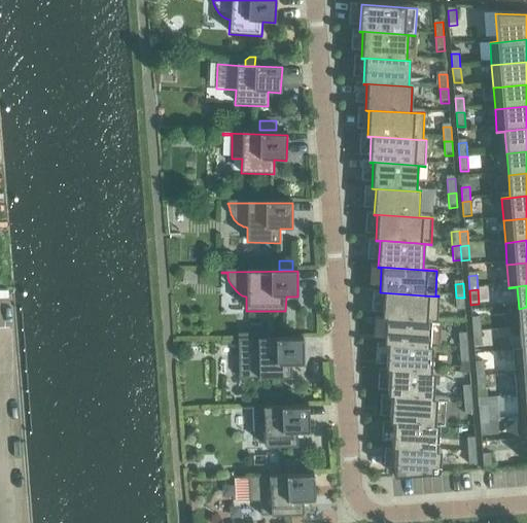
[(384,293),(382,319),(441,322),(437,321),(438,297),(380,292),(380,293),(384,293)]
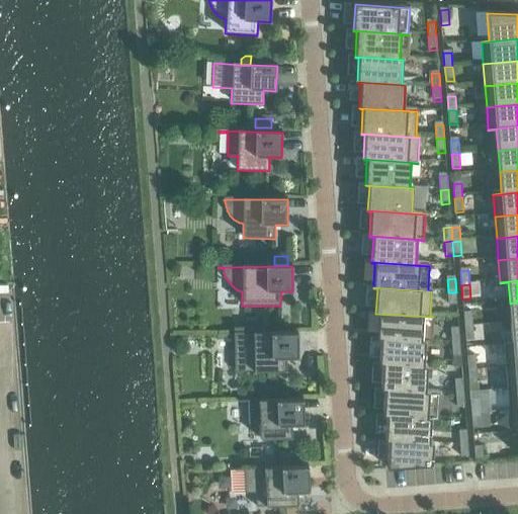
[(456,292),(448,292),(449,308),(457,307),(456,292)]
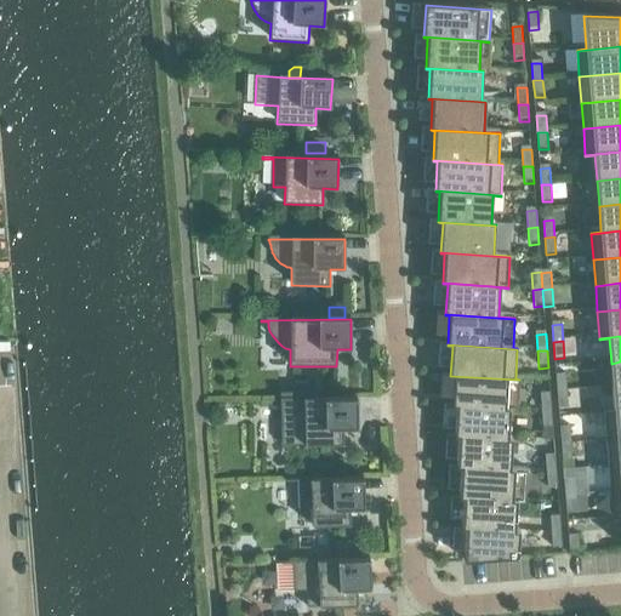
[(454,377),(453,406),(518,411),(519,380),(450,376),(454,377)]
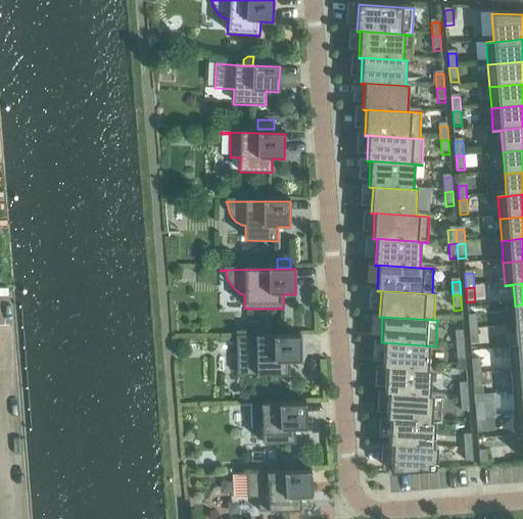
[(469,318),(470,332),(478,331),(477,317),(469,318)]
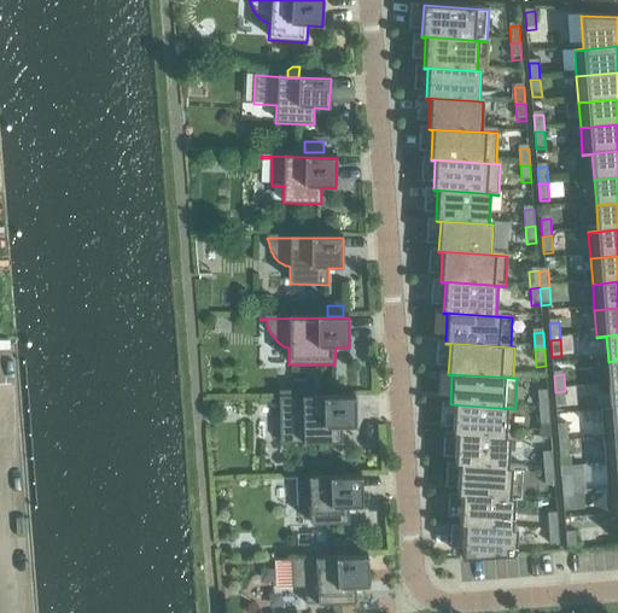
[(602,413),(602,414),(617,413),(617,386),(610,387),(612,413),(602,413)]
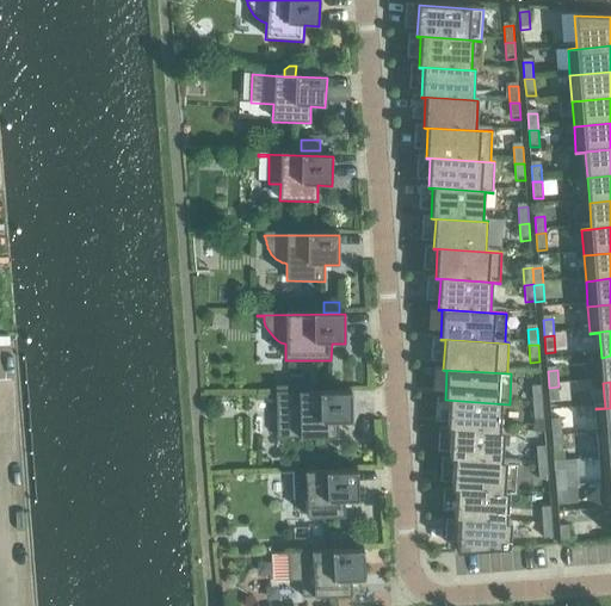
[(559,387),(549,388),(550,404),(560,403),(559,387)]
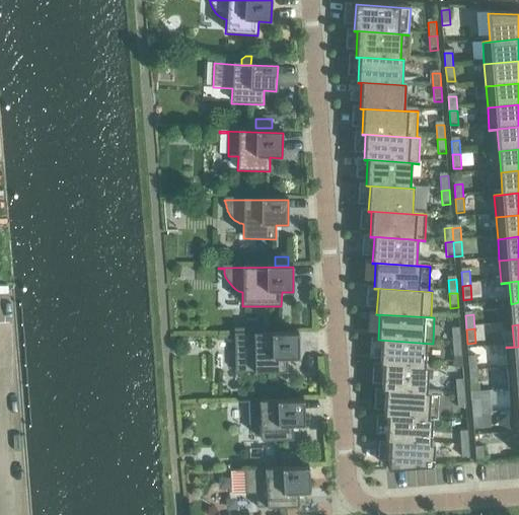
[(452,330),(453,345),(461,345),(460,330),(452,330)]
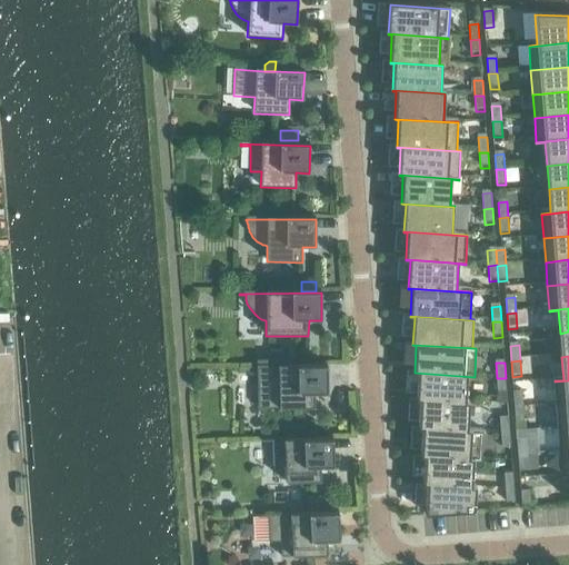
[(315,409),(315,394),(328,394),(327,367),(258,368),(258,370),(261,369),(261,409),(258,409),(258,410),(315,409)]
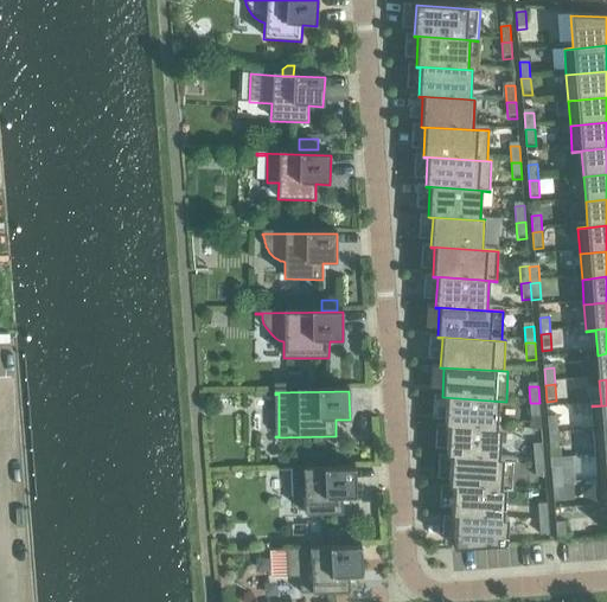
[(447,398),(445,427),(500,430),(497,429),(498,402),(506,402),(442,397),(442,398),(447,398)]
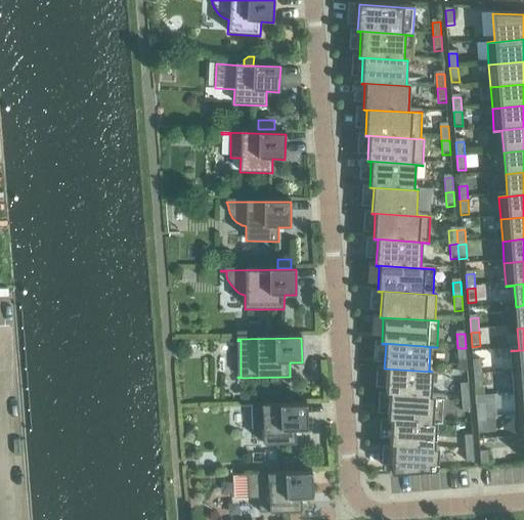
[(466,348),(457,348),(459,362),(467,362),(466,348)]
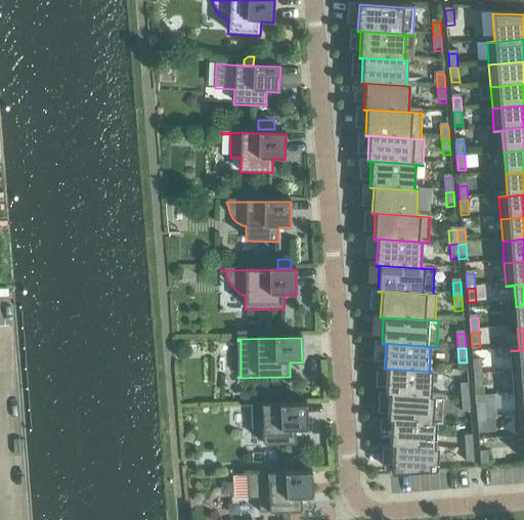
[(523,350),(511,351),(513,374),(523,372),(523,350)]
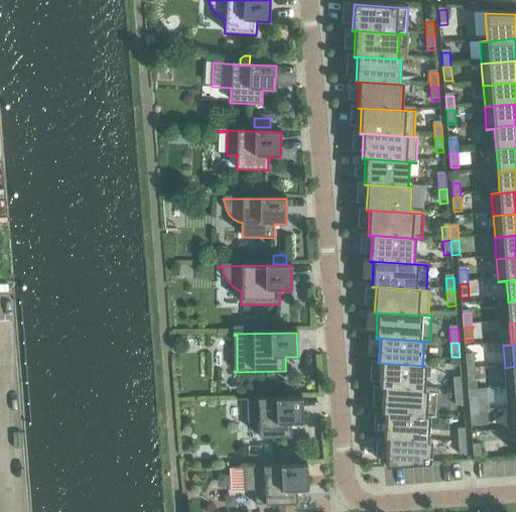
[(466,357),(467,371),(475,370),(474,356),(466,357)]
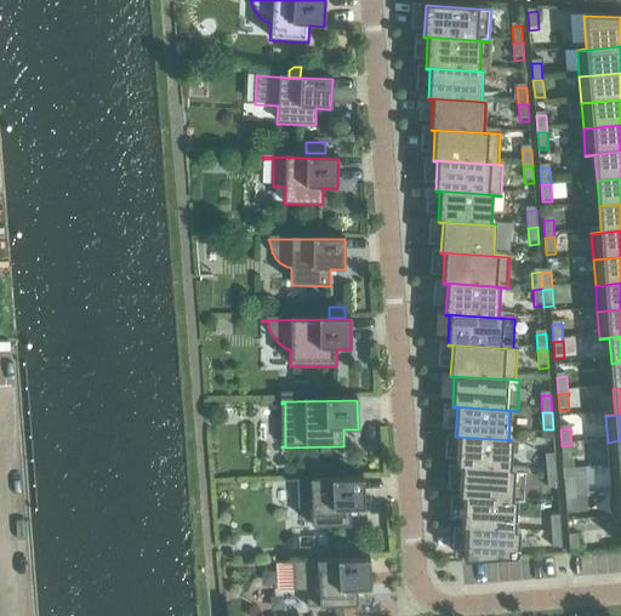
[(459,438),(457,468),(527,472),(511,471),(512,440),(455,437),(455,438),(459,438)]
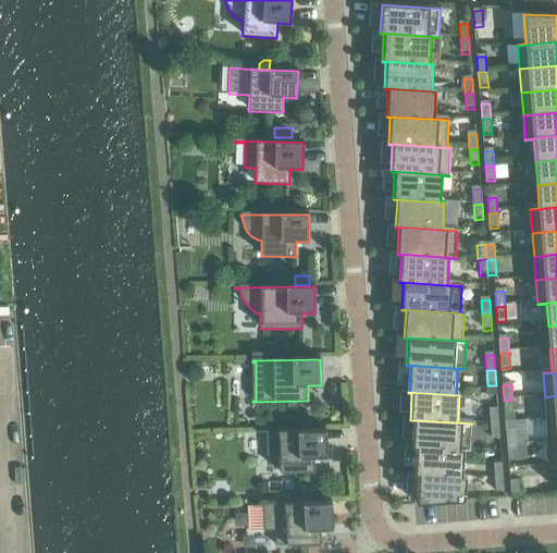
[(556,395),(545,397),(547,420),(556,419),(556,395)]
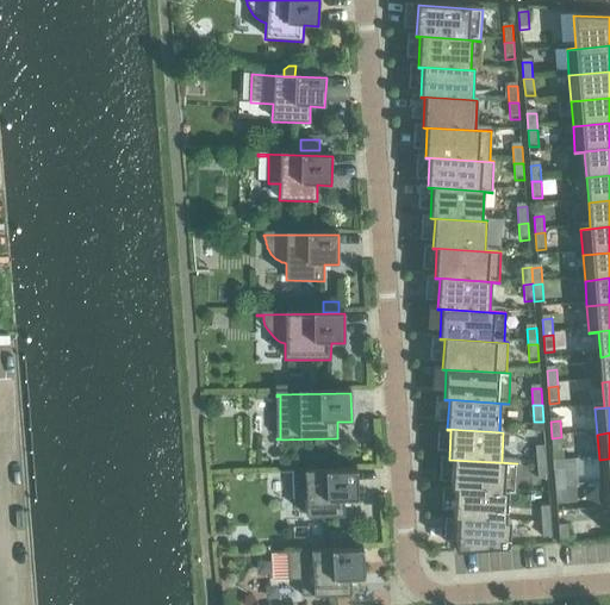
[(561,437),(552,438),(553,455),(562,454),(561,437)]
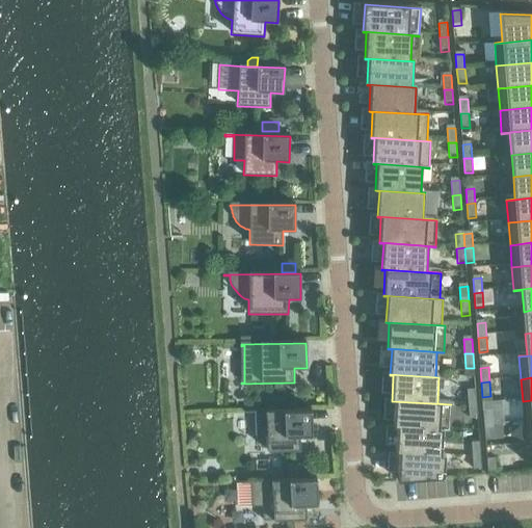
[(468,392),(469,406),(477,405),(476,391),(468,392)]
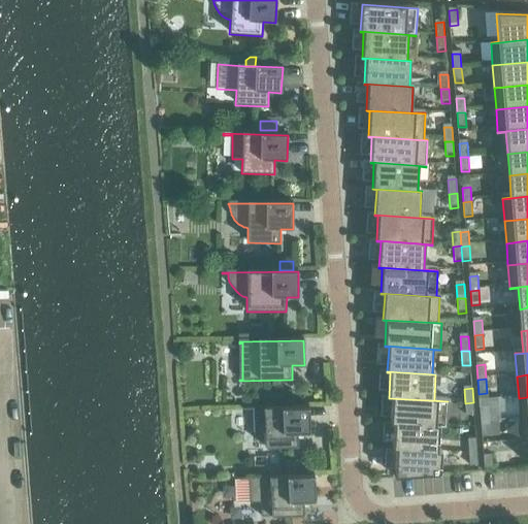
[(527,397),(519,398),(520,421),(527,420),(527,397)]
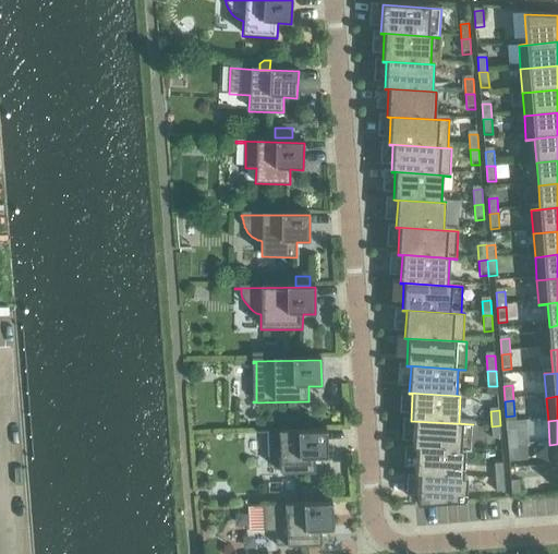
[(414,422),(413,448),(472,453),(473,424),(411,421),(411,422),(414,422)]
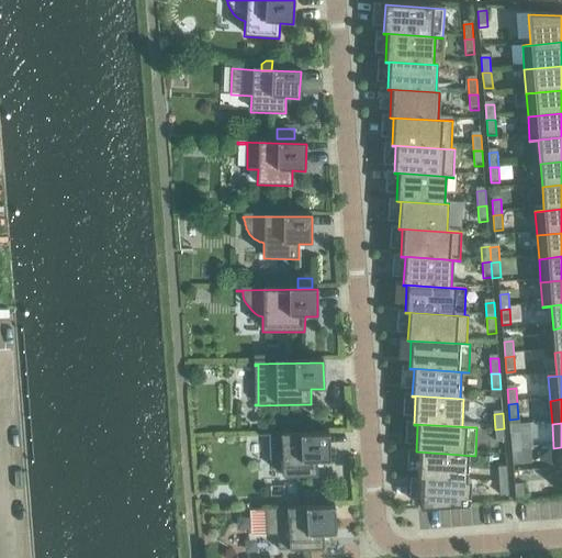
[(504,428),(495,430),(496,445),(505,444),(504,428)]
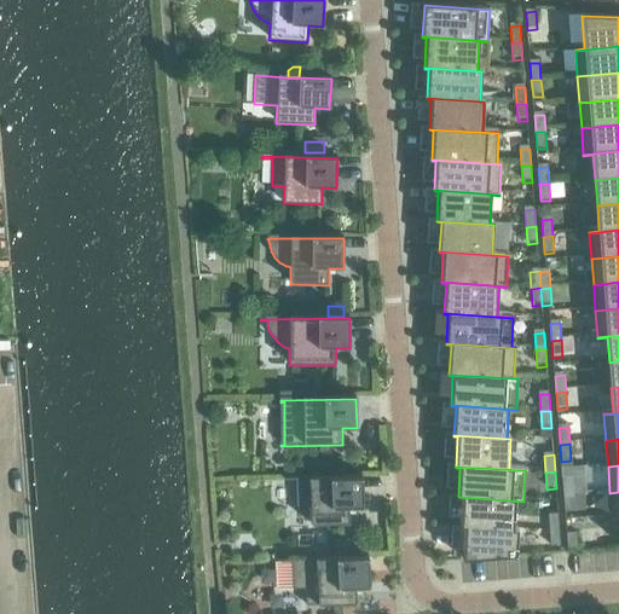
[(364,508),(363,479),(287,481),(287,482),(298,482),(299,510),(311,510),(311,527),(350,526),(350,509),(364,508)]
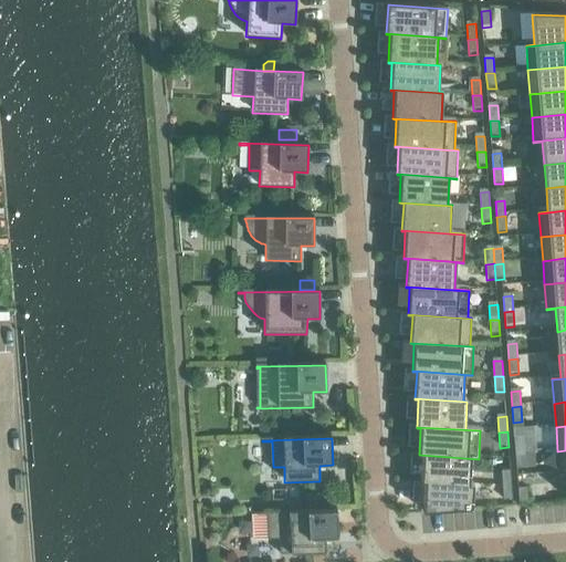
[(514,439),(516,455),(524,454),(523,438),(514,439)]
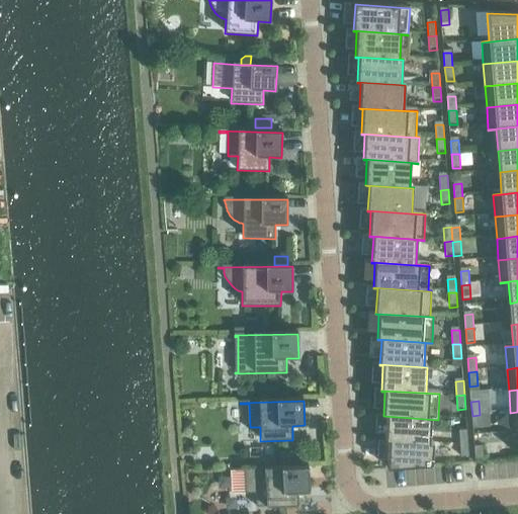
[(480,415),(472,416),(473,430),(482,429),(480,415)]
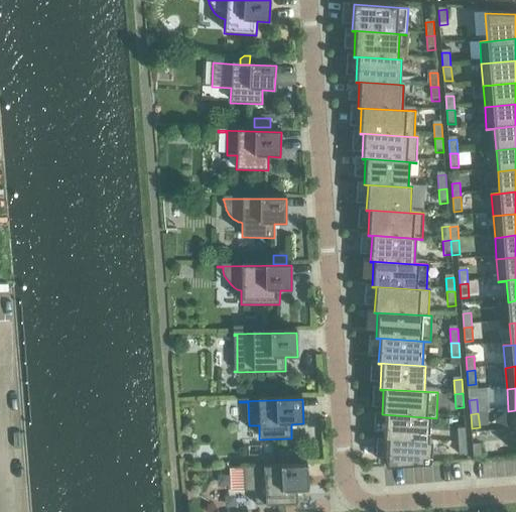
[(385,415),(384,439),(431,443),(431,442),(428,441),(429,418),(436,418),(382,414),(382,415),(385,415)]
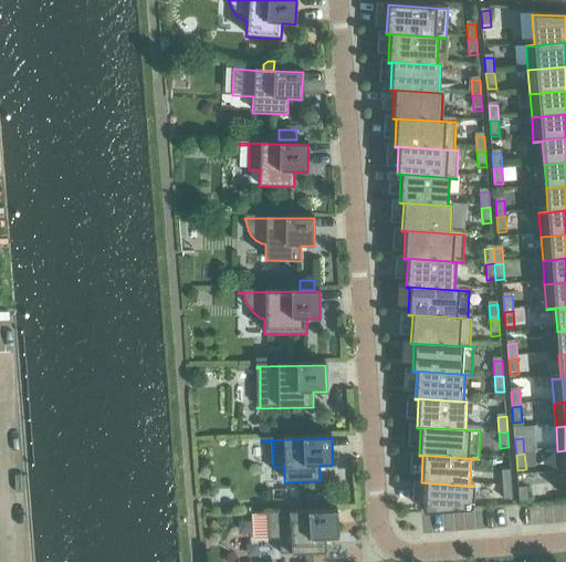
[(502,474),(503,489),(512,488),(511,472),(502,474)]
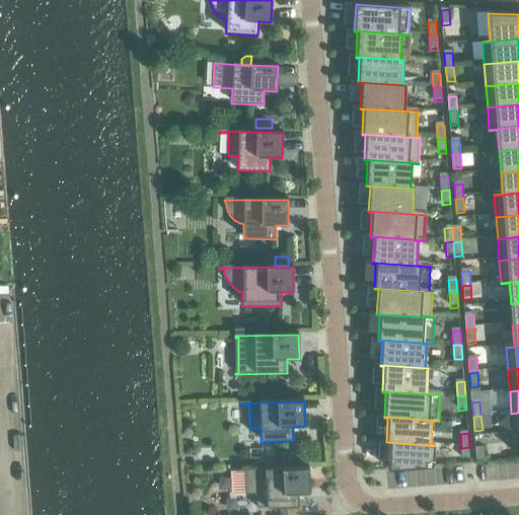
[(434,446),(386,442),(386,443),(389,443),(388,470),(433,467),(434,446)]
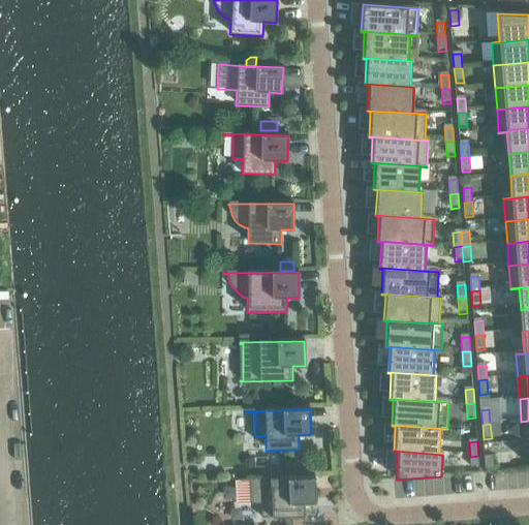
[(478,456),(470,457),(471,469),(479,468),(478,456)]
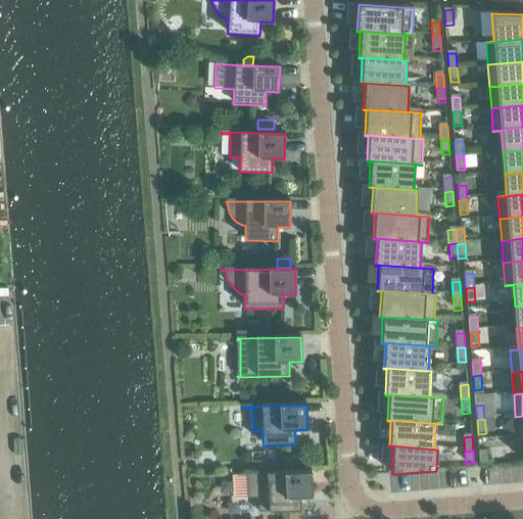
[(479,453),(480,467),(488,467),(487,453),(479,453)]
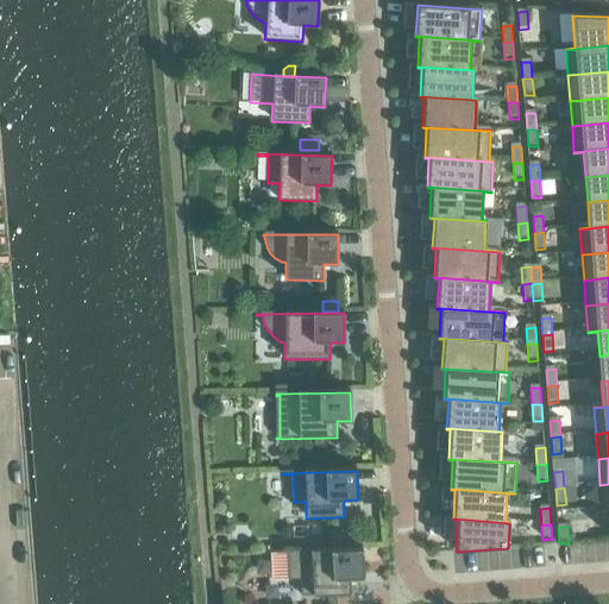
[(276,555),(271,555),(272,583),(301,582),(302,598),(351,596),(350,579),(364,578),(363,549),(276,554),(276,555)]
